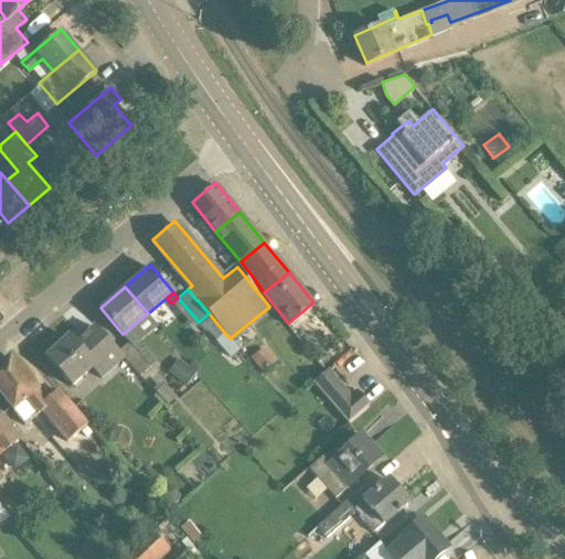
[(209,313),(199,322),(209,328),(216,337),(223,331),(209,313)]
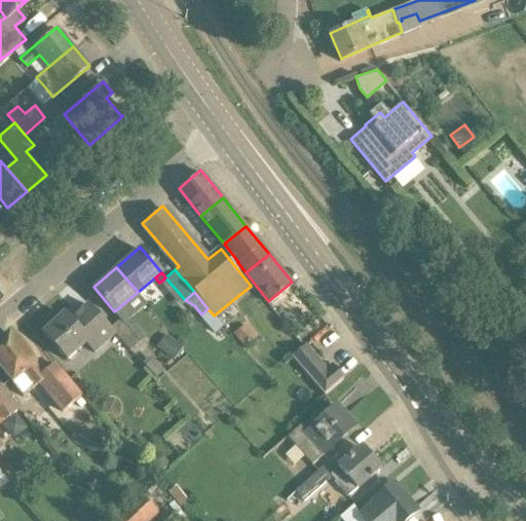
[(42,331),(66,358),(85,340),(94,349),(114,331),(110,326),(88,302),(86,304),(87,305),(72,321),(64,312),(42,331)]
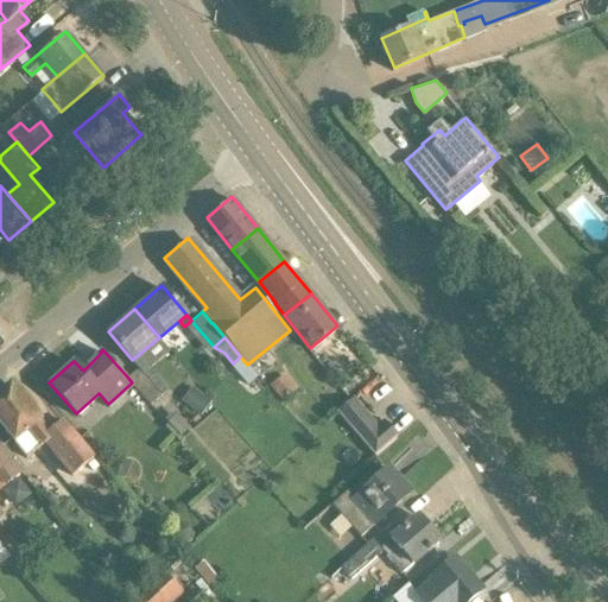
[(255,375),(247,365),(240,356),(233,363),(248,381),(255,375)]
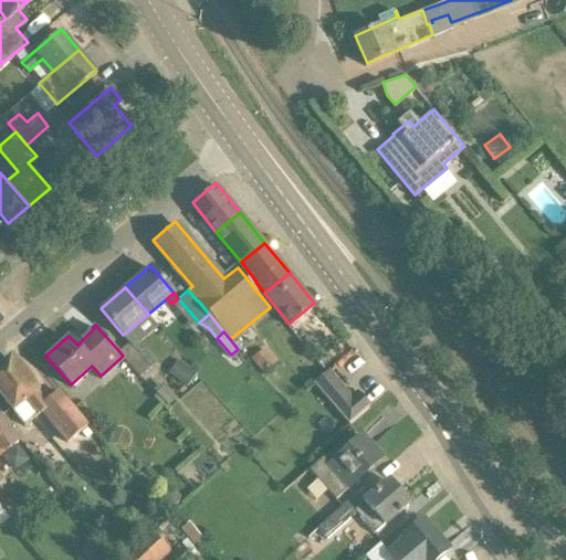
[(128,340),(118,350),(123,356),(140,373),(150,365),(128,340)]
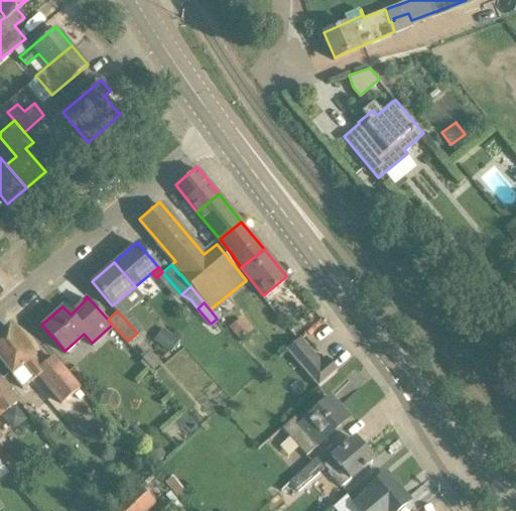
[(241,316),(231,325),(241,337),(251,329),(241,316)]
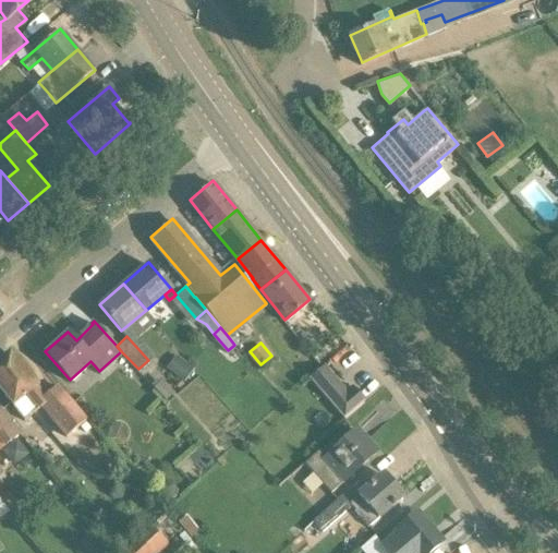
[(0,388),(24,418),(40,405),(49,398),(45,394),(10,351),(0,359),(0,388)]
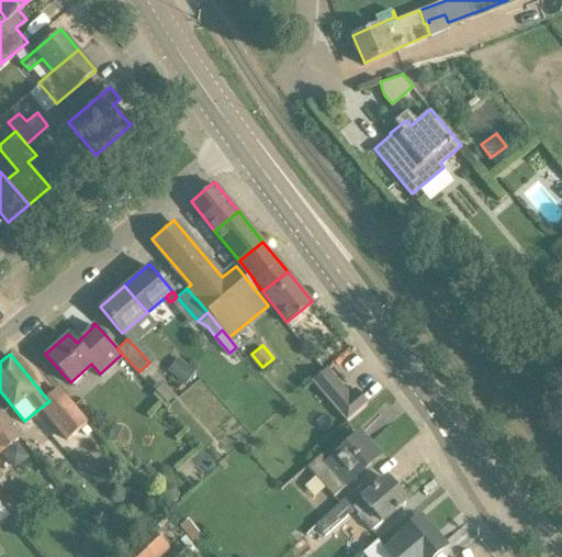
[(177,355),(167,368),(186,381),(195,368),(177,355)]
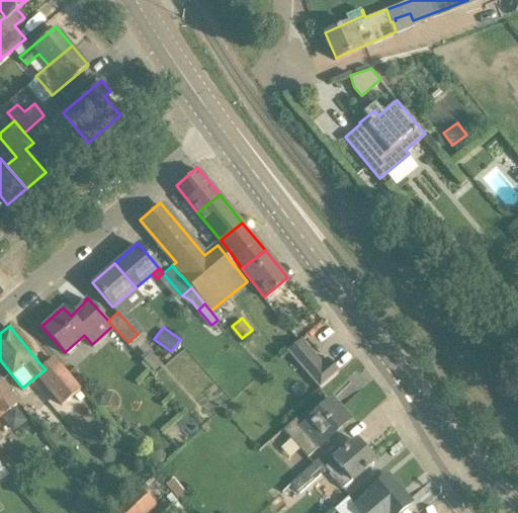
[(298,338),(286,349),(319,387),(338,370),(327,358),(321,363),(298,338)]
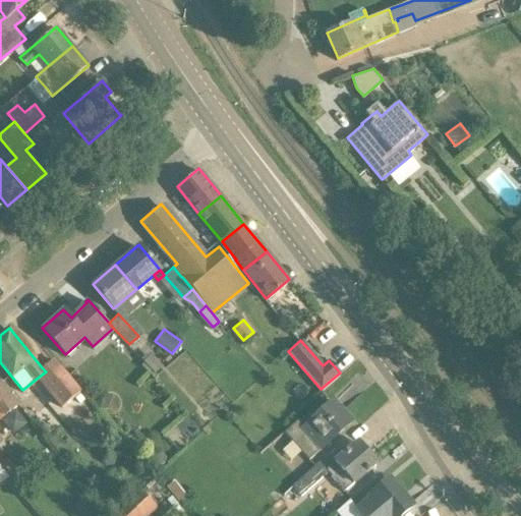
[(53,357),(42,367),(46,371),(38,378),(62,405),(80,390),(53,357)]
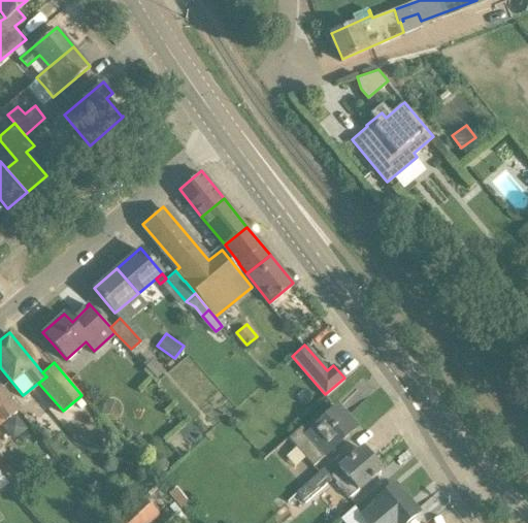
[(15,416),(23,411),(19,406),(2,385),(0,385),(0,421),(13,412),(15,416)]
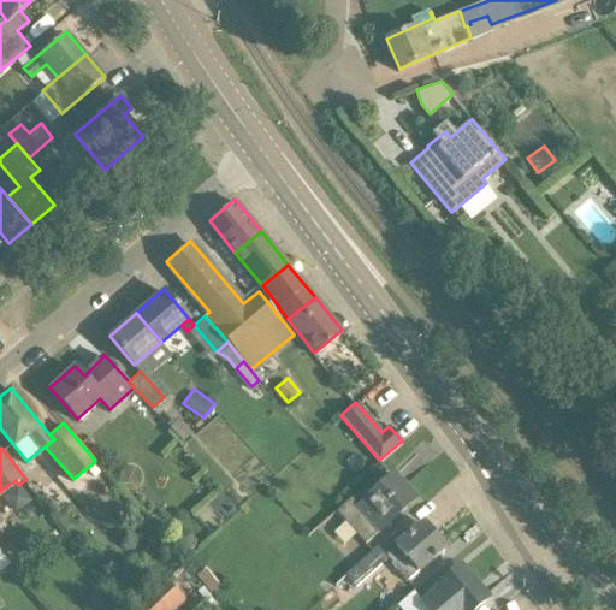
[(336,509),(365,542),(415,496),(394,472),(359,503),(351,496),(336,509)]
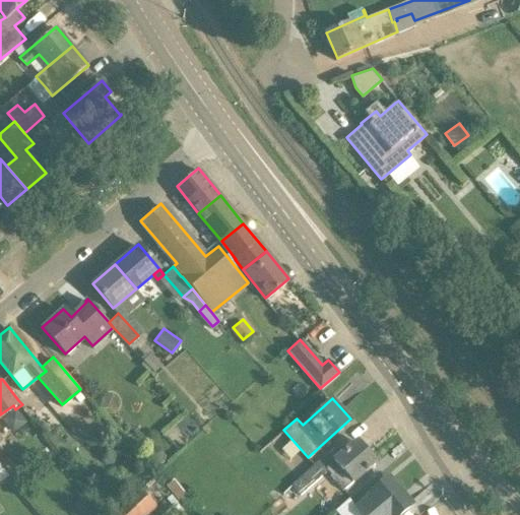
[(358,440),(334,459),(341,468),(333,475),(343,489),(376,461),(358,440)]
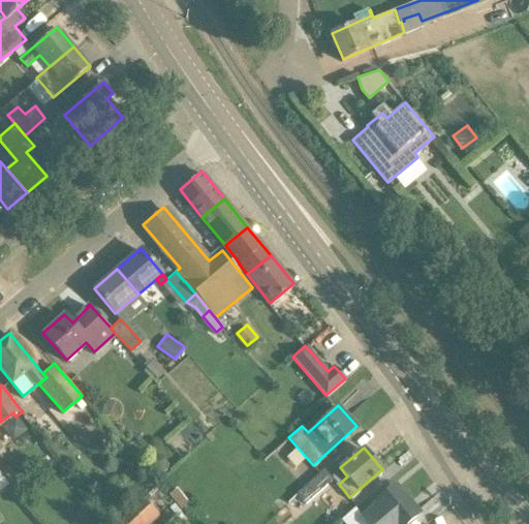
[(148,462),(157,472),(169,461),(160,451),(148,462)]
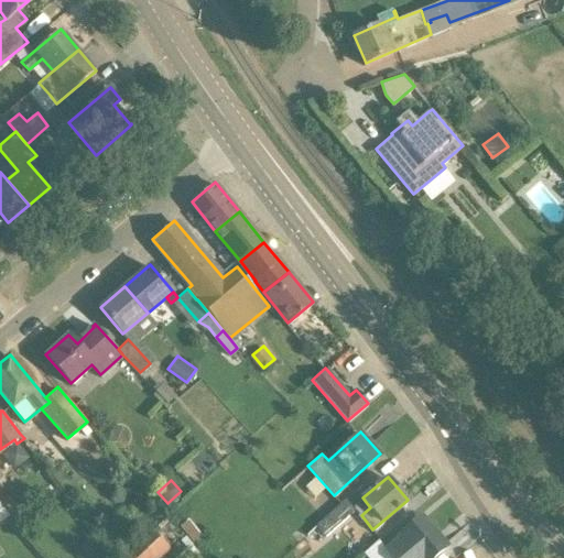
[(13,494),(6,484),(0,488),(0,499),(11,513),(26,501),(19,490),(13,494)]
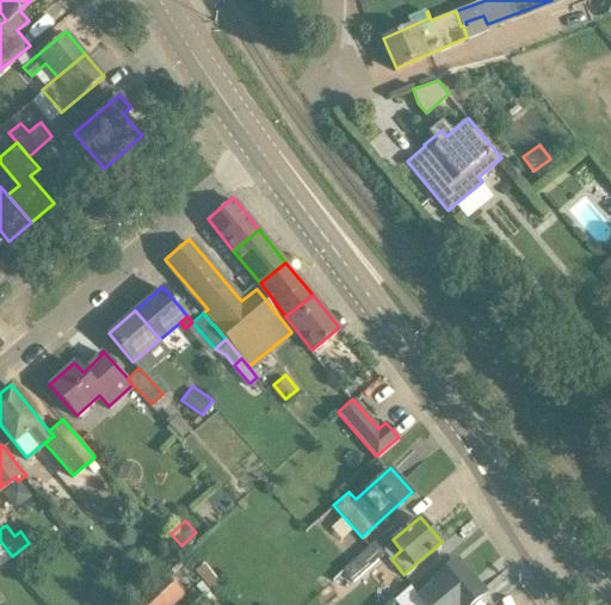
[(343,568),(349,574),(353,579),(384,551),(382,548),(375,538),(343,568)]
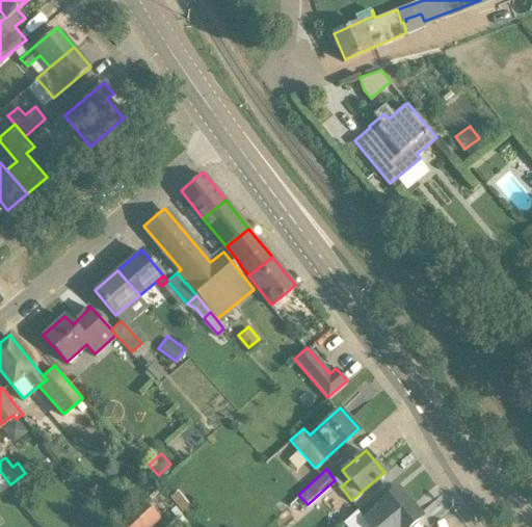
[(405,526),(421,516),(398,488),(364,515),(373,526),(405,526)]
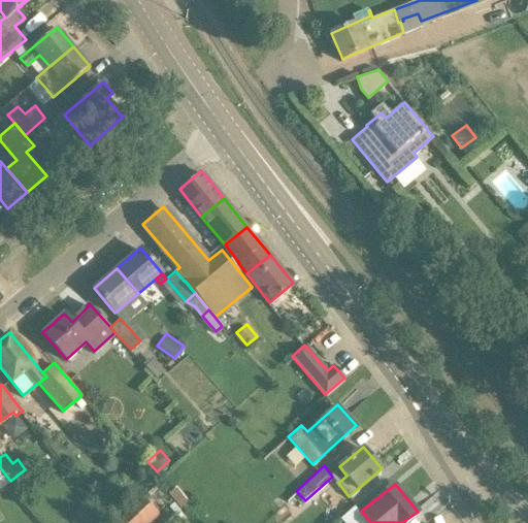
[(120,501),(105,486),(98,492),(112,508),(120,501)]
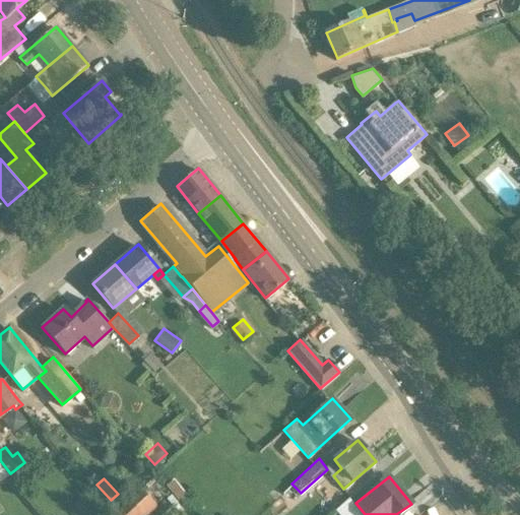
[(290,484),(282,491),(287,497),(297,489),(291,484),(290,484)]
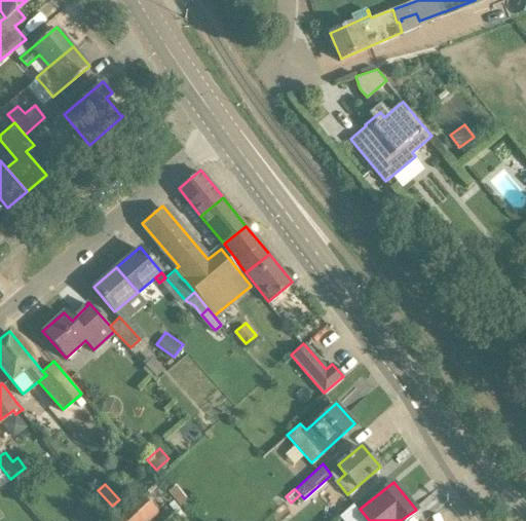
[(159,509),(144,490),(111,519),(113,520),(145,520),(153,514),(159,509)]
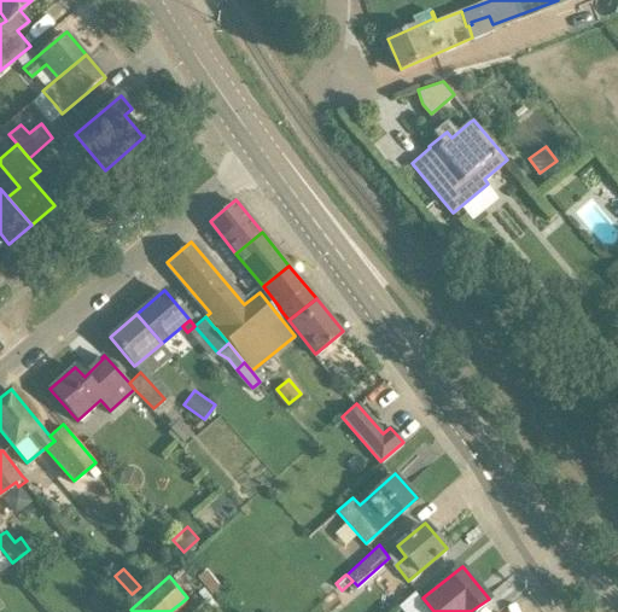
[(95,588),(88,602),(87,605),(100,611),(106,611),(115,599),(95,588)]
